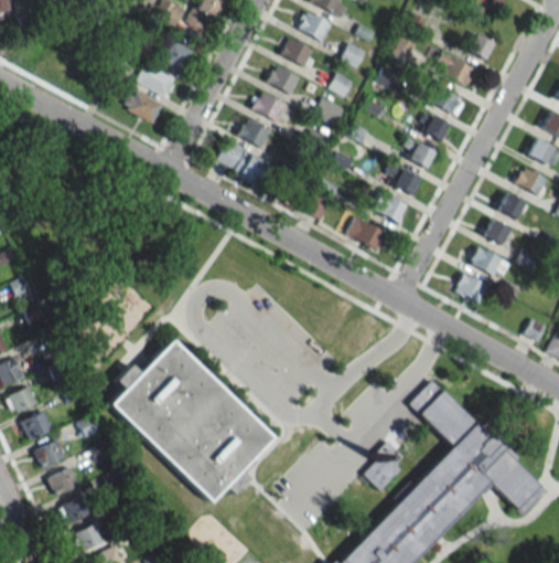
[(175,28),(185,10),(165,0),(163,0),(156,17),(175,28)]
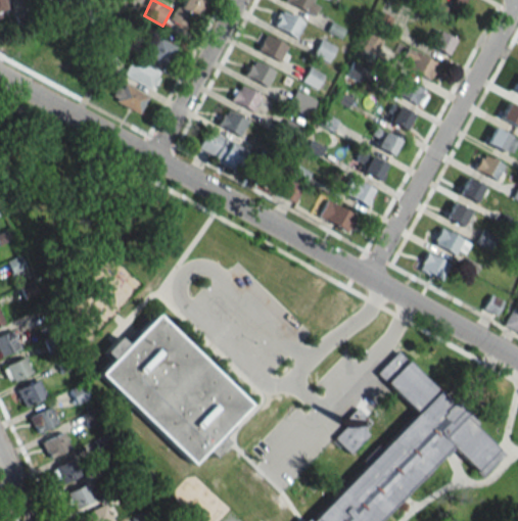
[(185,0),(174,22),(191,32),(206,0),(185,0)]
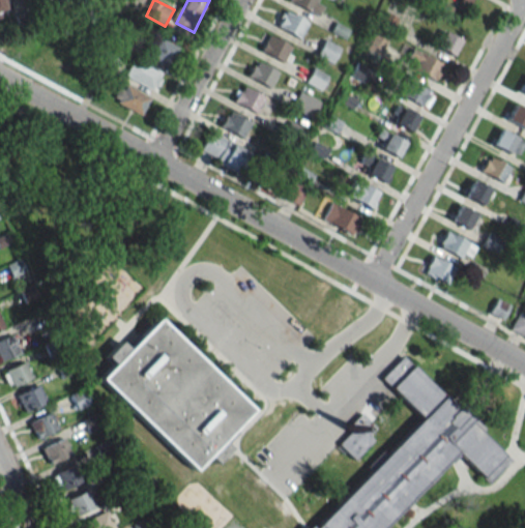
[(291,0),(290,2),(312,13),(318,0),(291,0)]
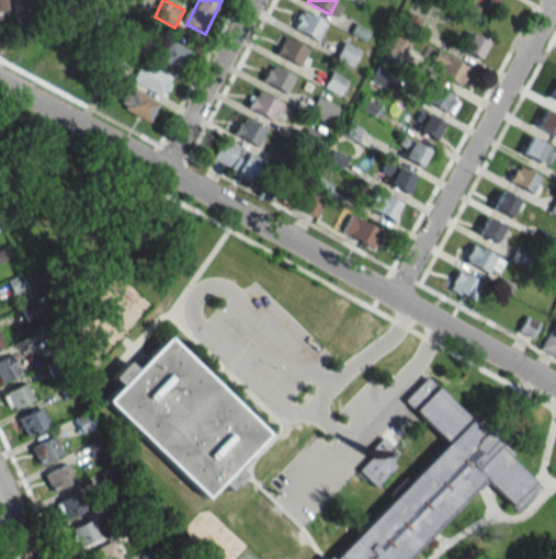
[(297,30),(320,42),(329,25),(309,14),(306,20),(303,18),(297,30)]
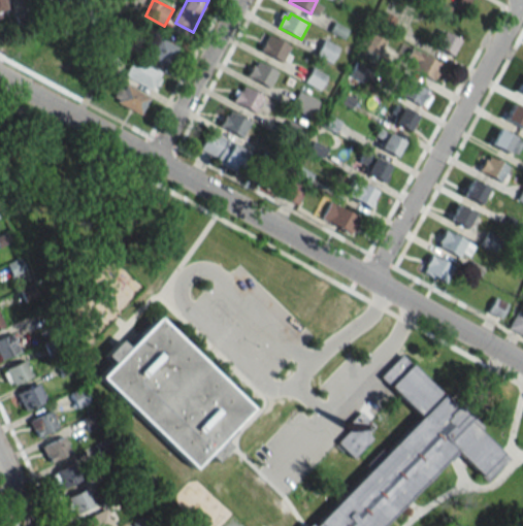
[(453,58),(462,41),(446,32),(436,48),(453,58)]
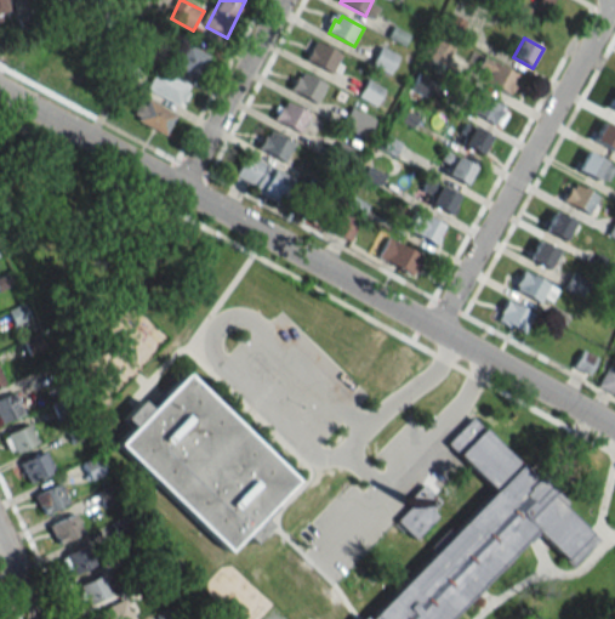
[(174,68),(201,81),(212,56),(184,43),(174,68)]
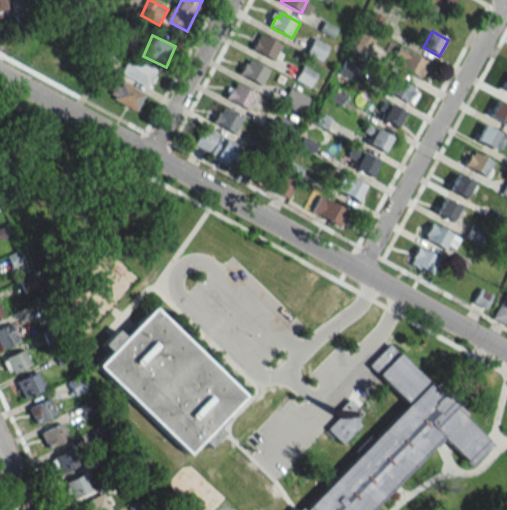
[(377,42),(365,35),(357,48),(369,56),(377,42)]
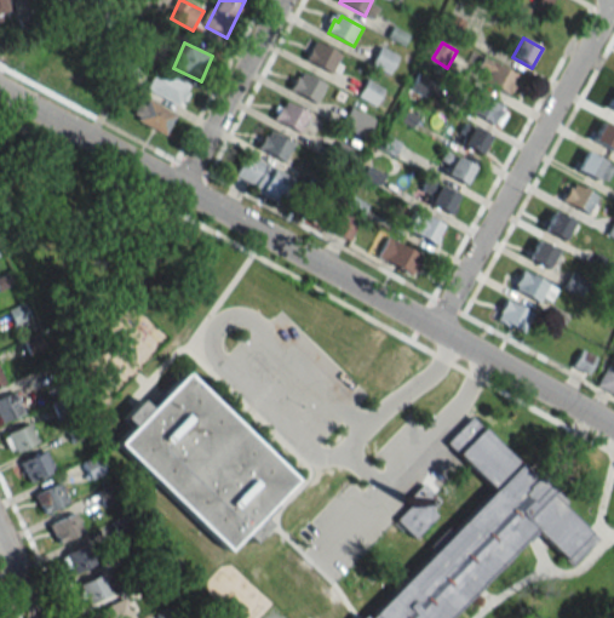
[(308,62),(334,75),(344,57),(317,44),(308,62)]
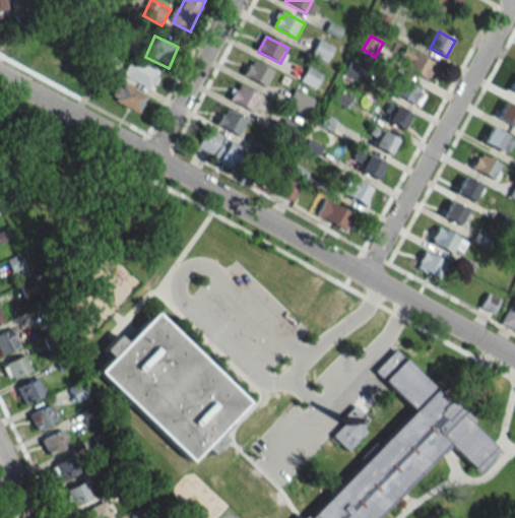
[(313,56),(329,64),(337,48),(321,40),(313,56)]
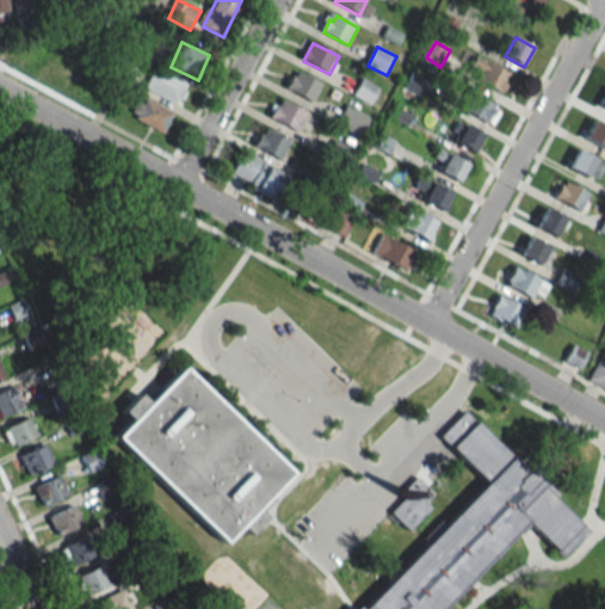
[(470,77),(505,94),(516,77),(480,57),(470,77)]
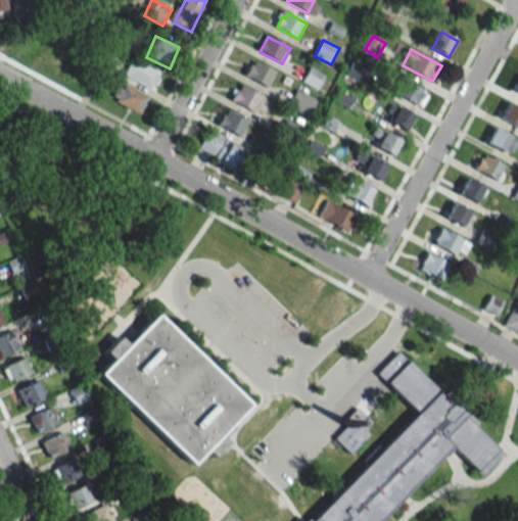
[(153,90),(162,74),(135,59),(127,76),(153,90)]
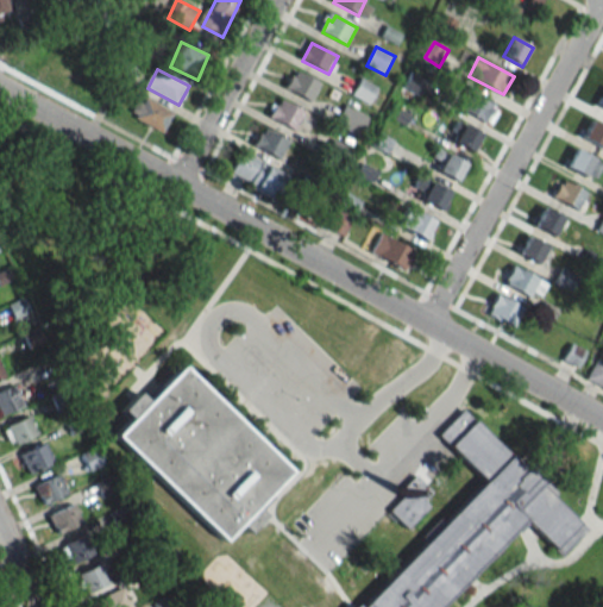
[(287,89),(312,102),(321,85),(300,73),(297,79),(294,76),(287,89)]
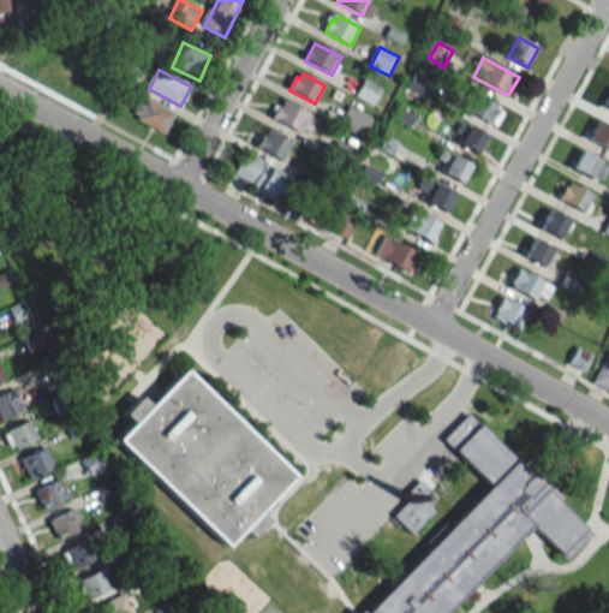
[(384,90),(369,79),(358,96),(374,106),(384,90)]
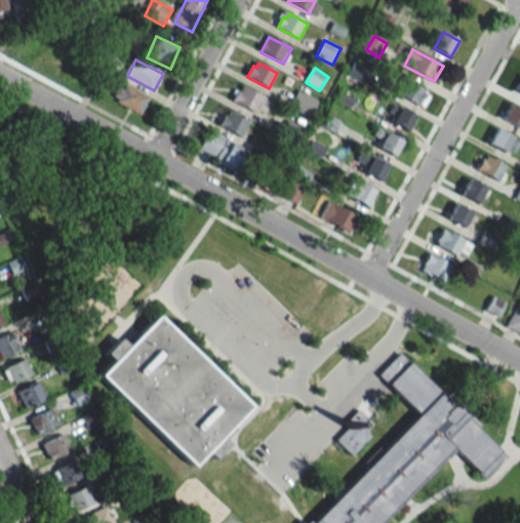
[(399,95),(425,110),(434,93),(407,79),(399,95)]
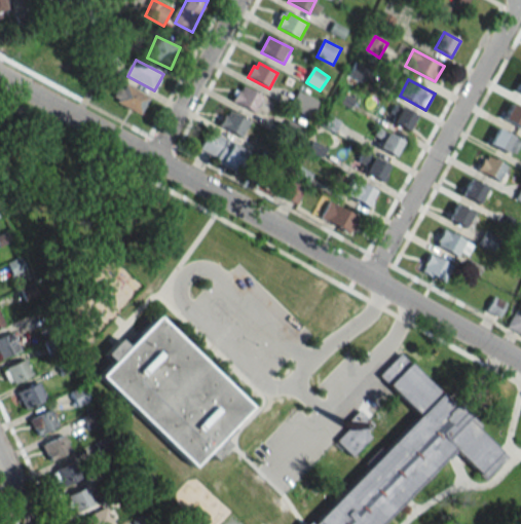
[(152,99),(123,84),(114,101),(143,116),(152,99)]
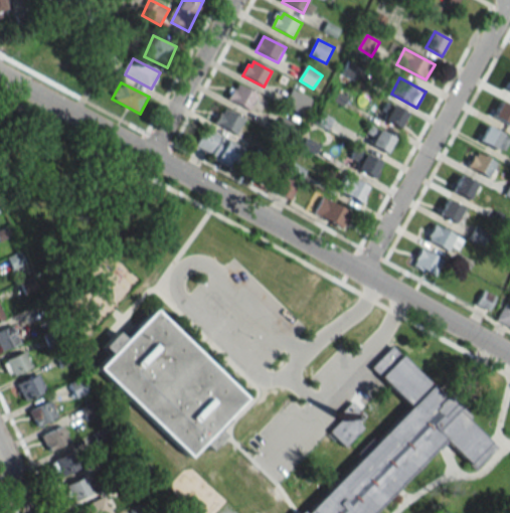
[(228,100),(250,111),(259,96),(240,86),(237,91),(234,89),(228,100)]
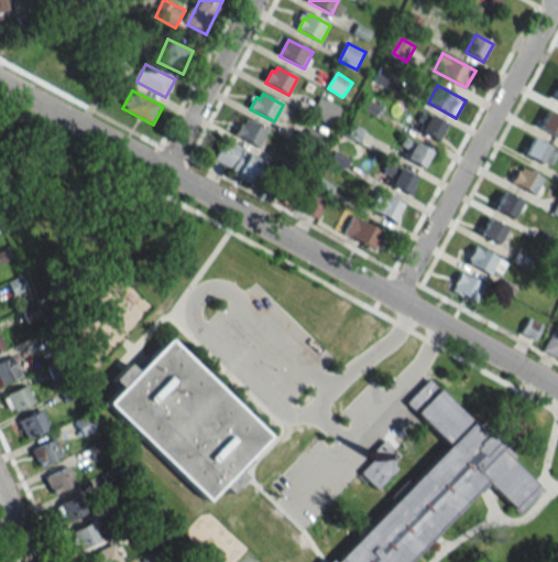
[(345,109),(321,98),(313,116),(335,127),(345,109)]
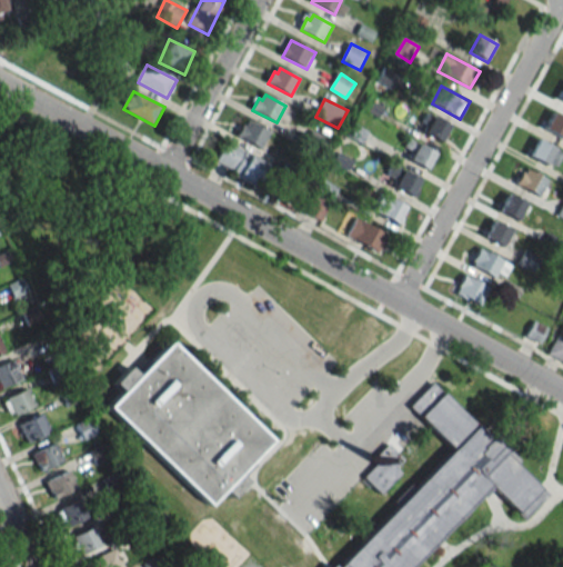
[(545,130),(562,139),(562,118),(554,113),(545,130)]
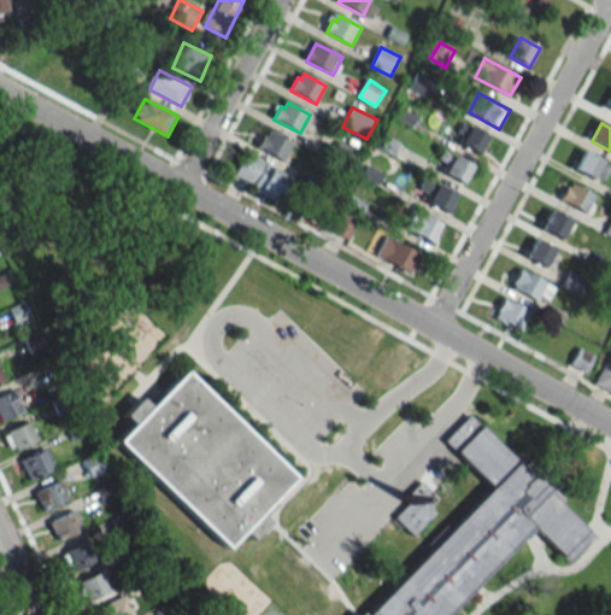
[(491,138),(471,127),(460,146),(480,157),(491,138)]
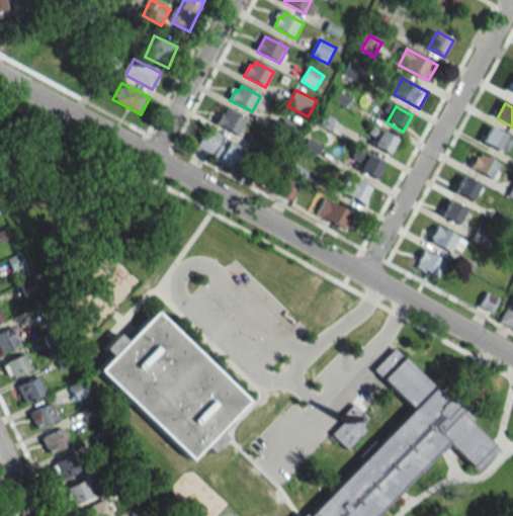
[(217,124),(238,137),(246,120),(228,111),(226,115),(223,113),(217,124)]
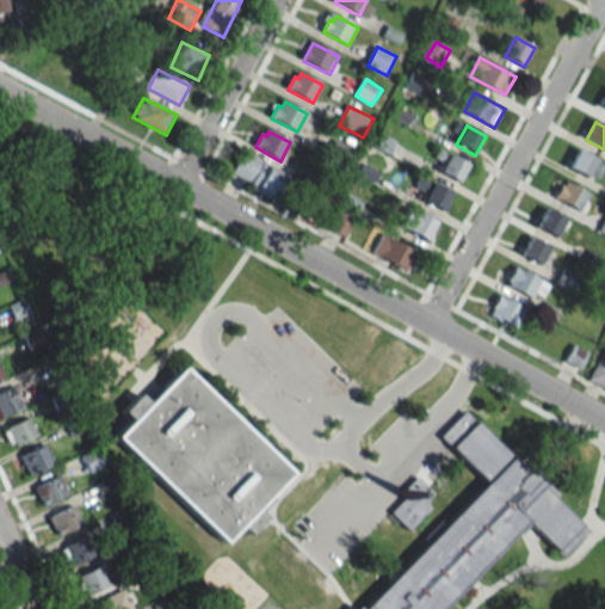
[(569,168),(598,183),(604,172),(604,162),(579,151),(569,168)]
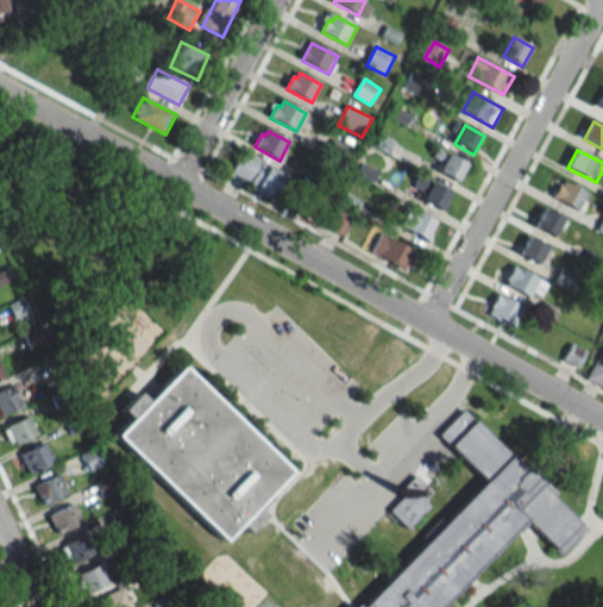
[(289,175),(245,154),(233,179),(277,200),(289,175)]
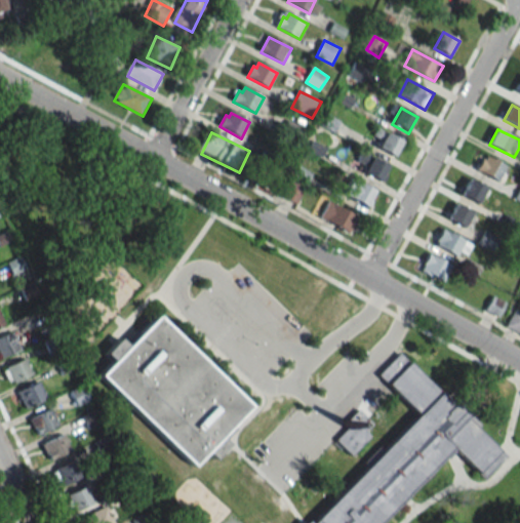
[(404,142),(387,132),(378,149),(396,158),(404,142)]
